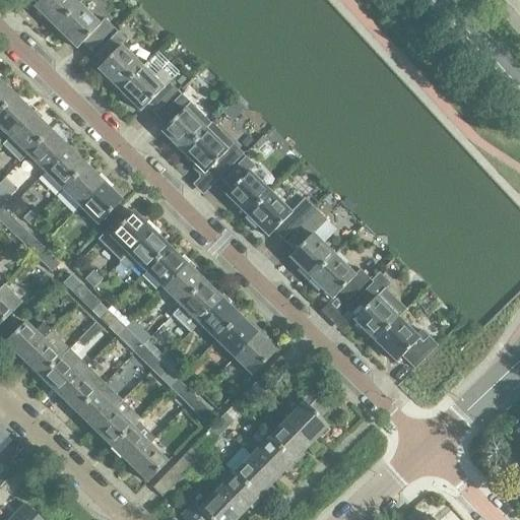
[(56,28),(78,5),(72,0),(38,0),(40,2),(35,7),(56,28)]
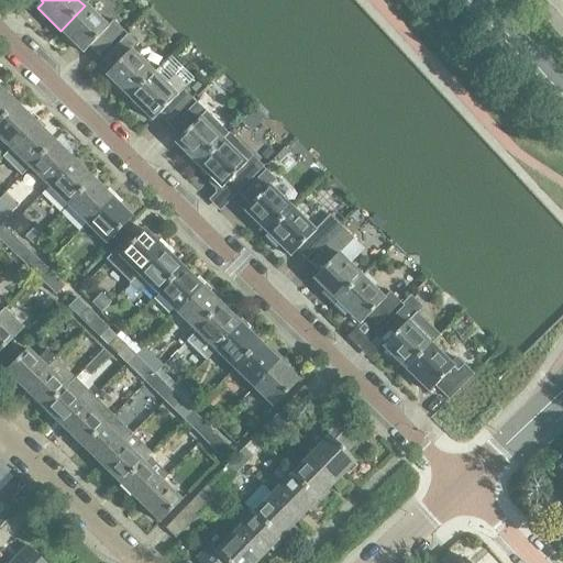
[(108,28),(85,6),(61,31),(84,54),(89,47),(99,57),(123,32),(113,22),(108,28)]
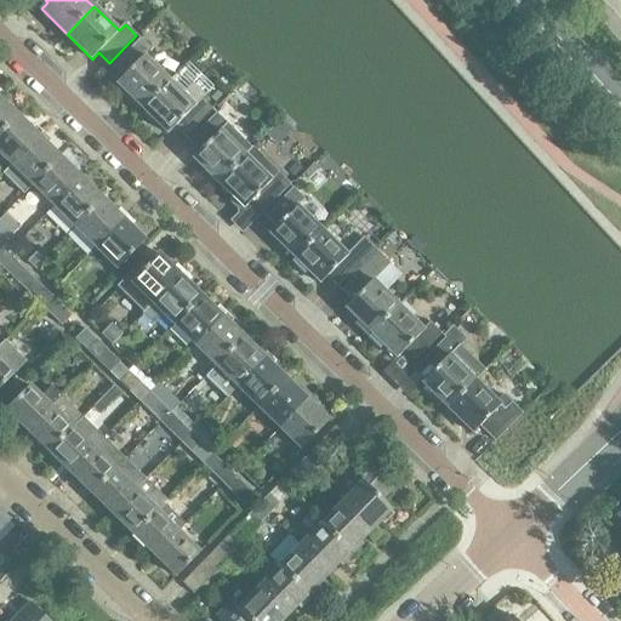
[(142,109),(170,81),(146,57),(152,50),(141,39),(113,67),(124,77),(117,84),(142,109)]
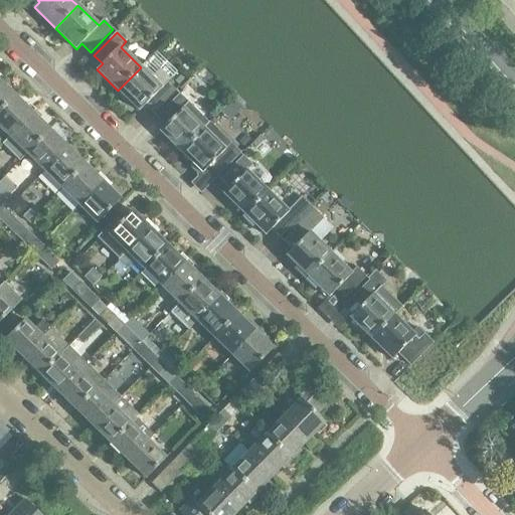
[(176,92),(167,82),(170,79),(160,69),(152,77),(141,67),(118,91),(139,112),(145,106),(154,115),(176,92)]
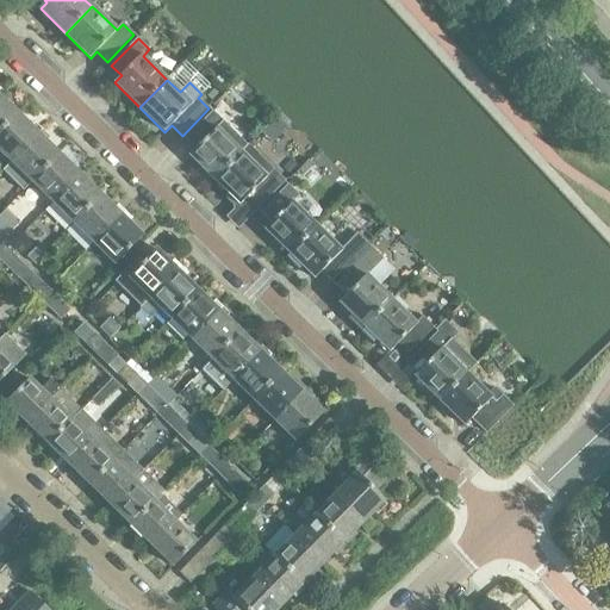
[(0,131),(18,114),(0,97),(0,131)]
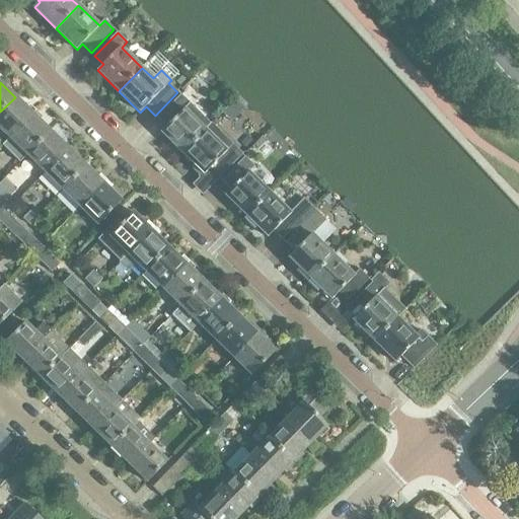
[(211,125),(191,104),(181,95),(158,119),(167,127),(161,133),(182,154),(211,125)]
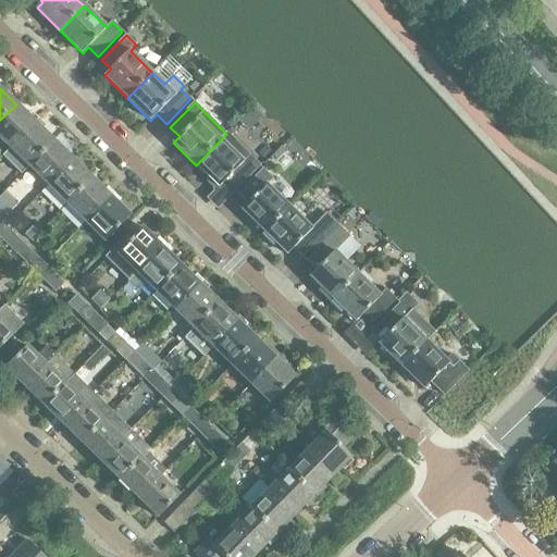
[(35,123),(16,104),(0,120),(0,138),(10,148),(35,123)]
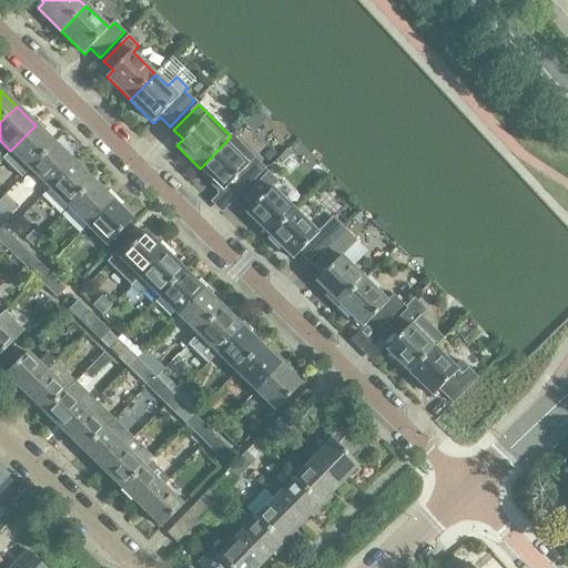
[(36,125),(10,151),(2,159),(21,178),(29,170),(54,143),(36,125)]
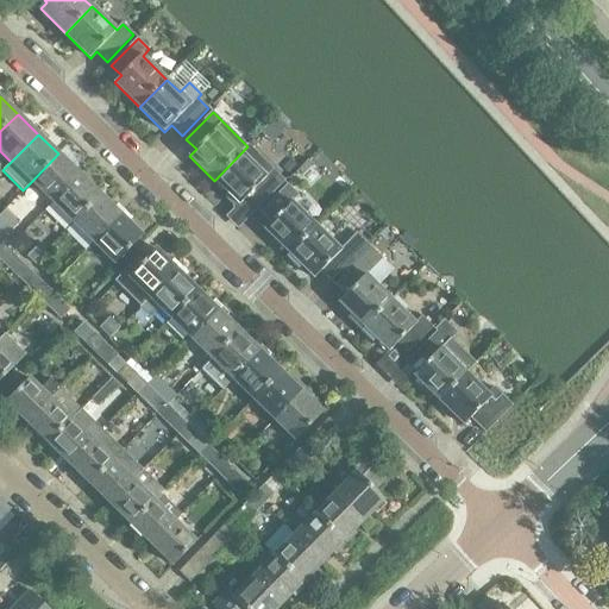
[(283,181),(272,170),(248,146),(214,181),(240,205),(246,199),(256,208),(283,181)]
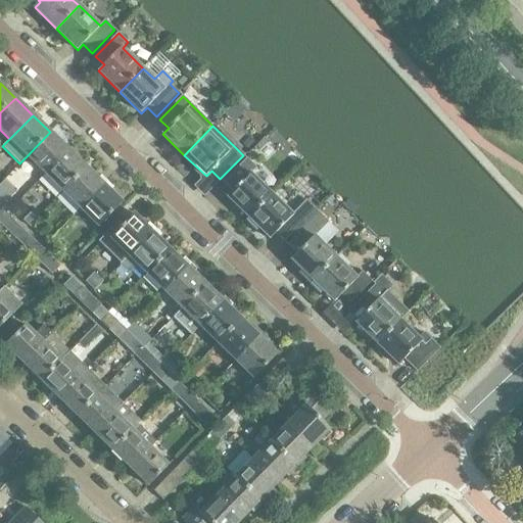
[(68,149),(50,132),(27,156),(45,174),(68,149)]
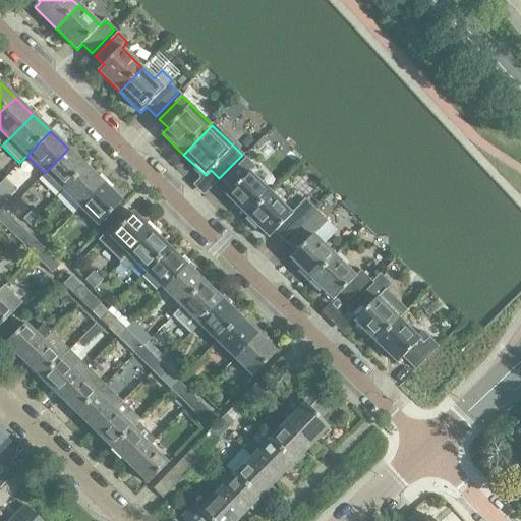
[(263,139),(255,147),(259,151),(267,143),(263,139)]
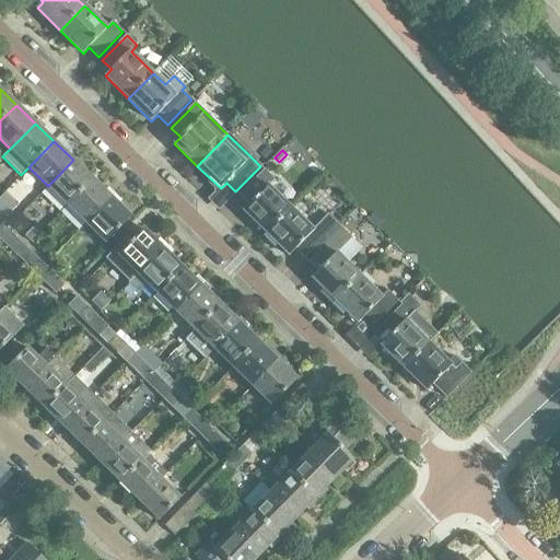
[(92,178),(73,160),(48,186),(67,205),(92,178)]
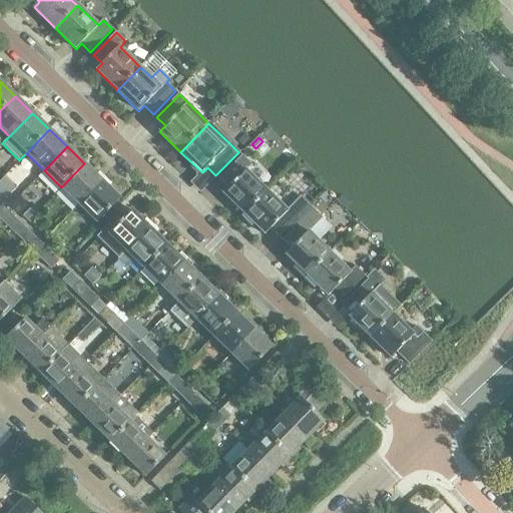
[(243,214),(267,190),(245,170),(251,164),(242,156),(219,179),(228,187),(222,193),(243,214)]
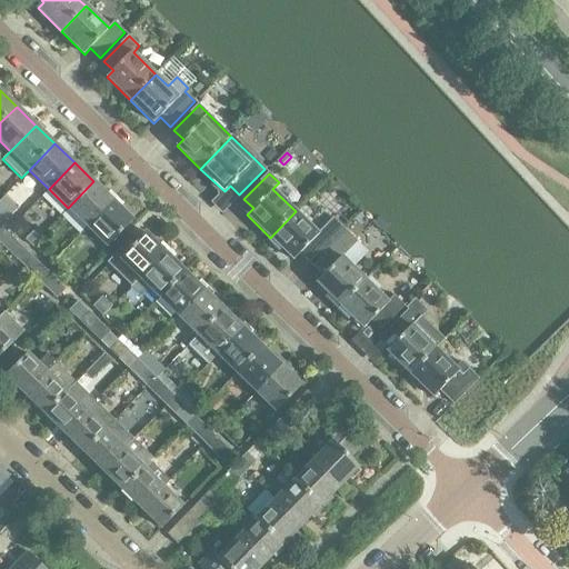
[(112,200),(93,181),(68,208),(87,227),(112,200)]
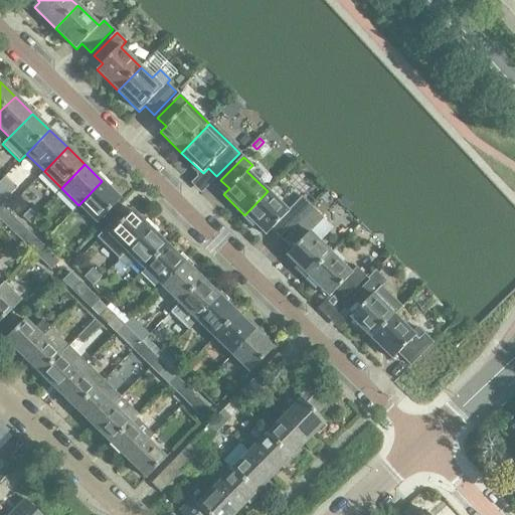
[(121,200),(102,181),(78,205),(98,224),(121,200)]
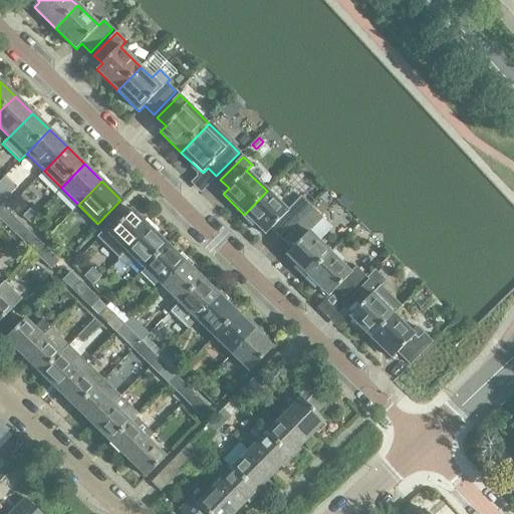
[(293,228),(312,208),(301,198),(288,212),(267,191),(244,215),(265,235),(271,229),(279,238),(291,226),(293,228)]
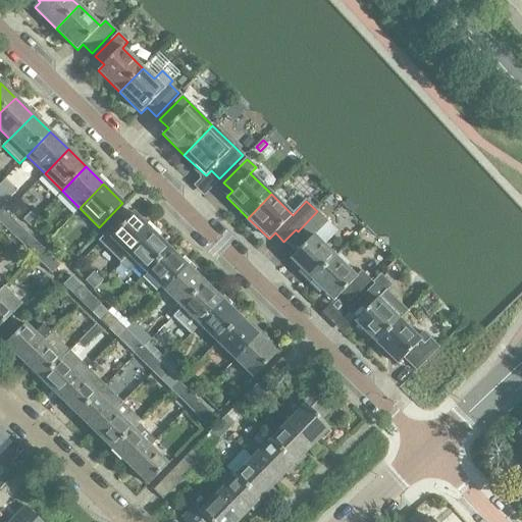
[(312,280),(334,257),(314,237),(328,222),(317,211),(298,231),(300,233),(288,245),(296,253),(291,259),(312,280)]
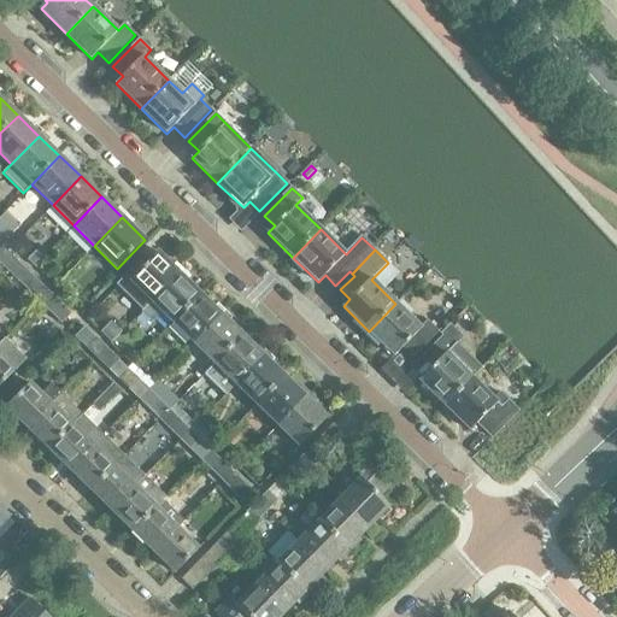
[(0,263),(9,271),(18,262),(7,252),(0,259),(0,263)]
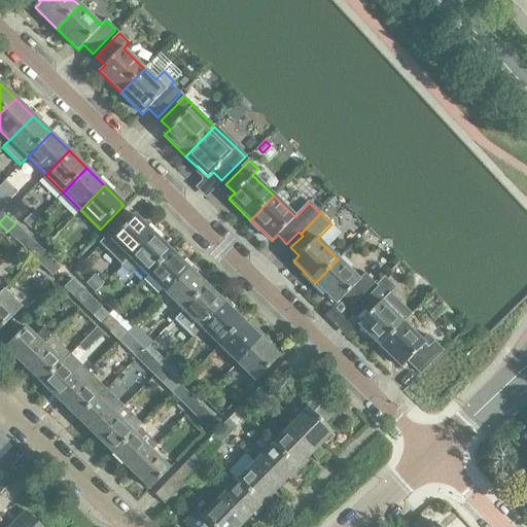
[(120,224),(102,244),(124,266),(130,258),(154,235),(136,216),(124,229),(120,224)]
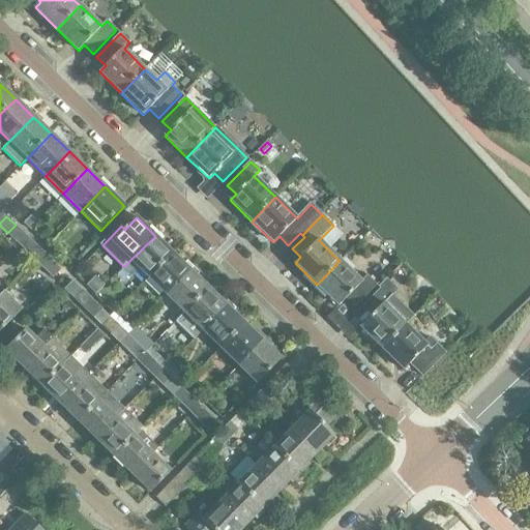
[(17,242),(25,234),(16,225),(7,233),(17,242)]
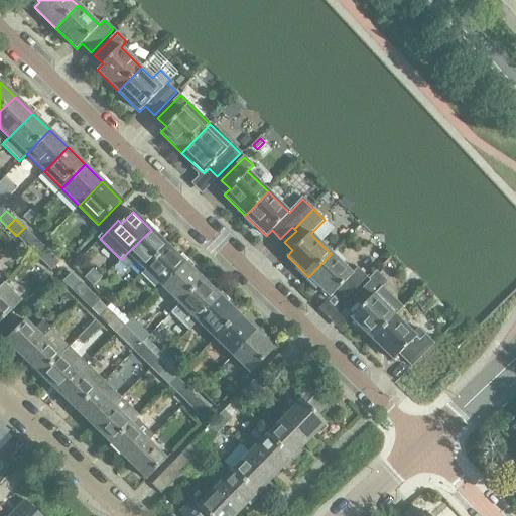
[(24,244),(32,236),(24,228),(16,236),(24,244)]
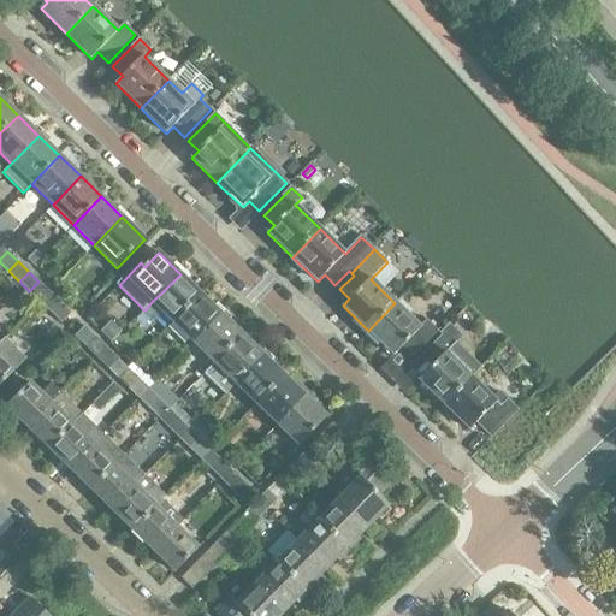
[(144,311),(142,313),(153,324),(163,313),(173,323),(201,294),(181,274),(152,302),(144,311)]
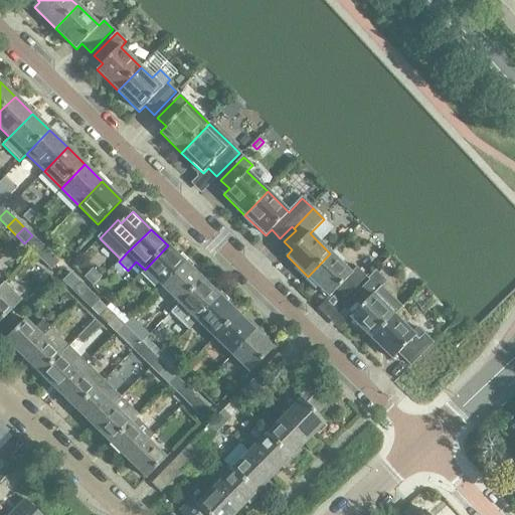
[(41,244),(32,235),(24,243),(33,252),(41,244)]
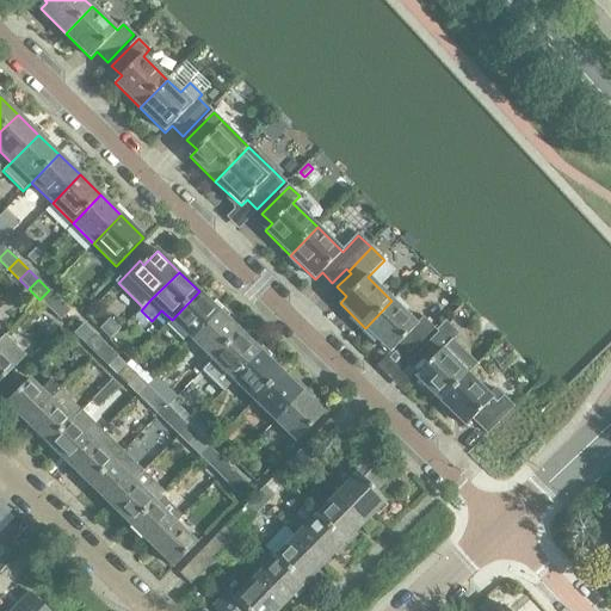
[(60,301),(49,290),(39,300),(50,310),(60,301)]
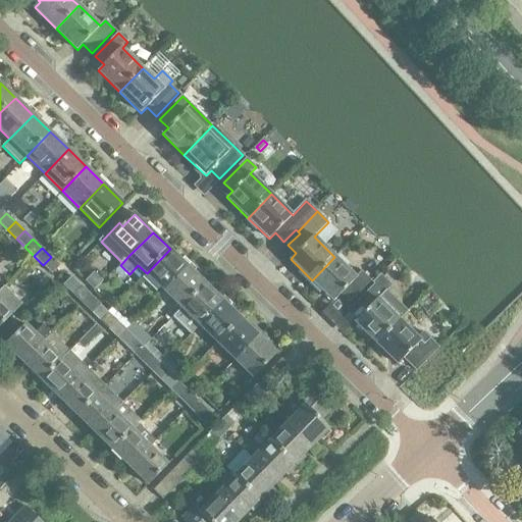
[(170,249),(147,273),(164,291),(188,266),(170,249)]
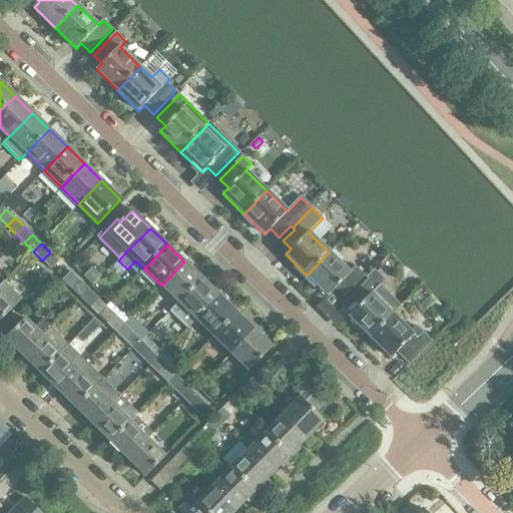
[(60,262),(50,252),(42,261),(52,270),(60,262)]
